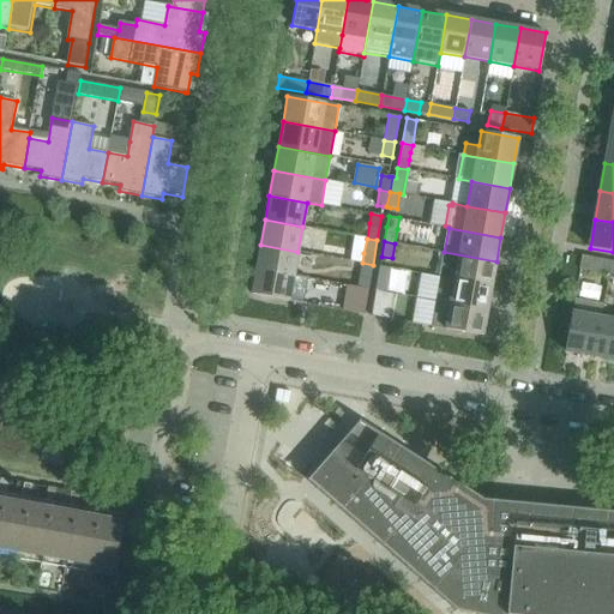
[(298,252),(260,245),(256,269),(294,276),(298,252)]
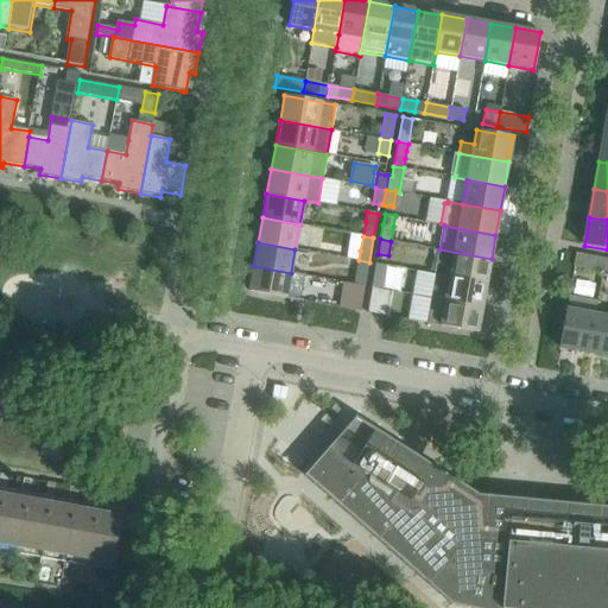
[(439,249),(436,274),(487,284),(492,259),(439,249)]
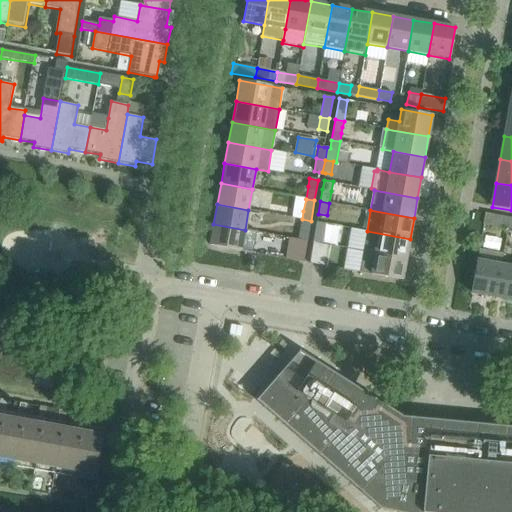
[(509,218),(485,213),(483,225),(507,229),(509,218)]
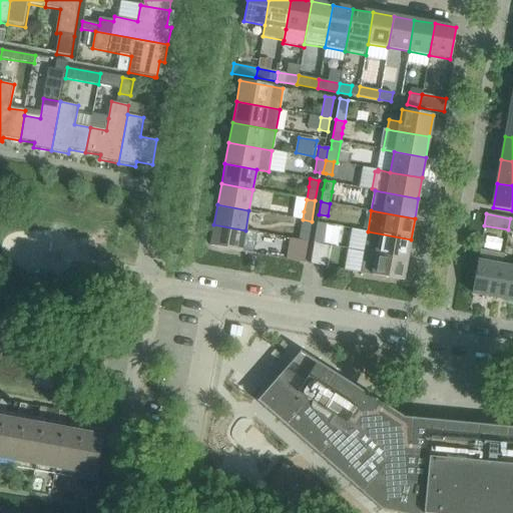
[(303,219),(301,227),(299,240),(308,241),(312,221),(303,219)]
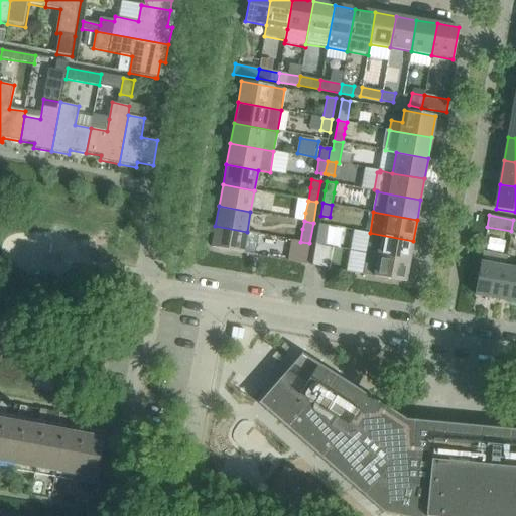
[(215,226),(212,247),(211,248),(254,255),(258,234),(247,232),(215,226)]
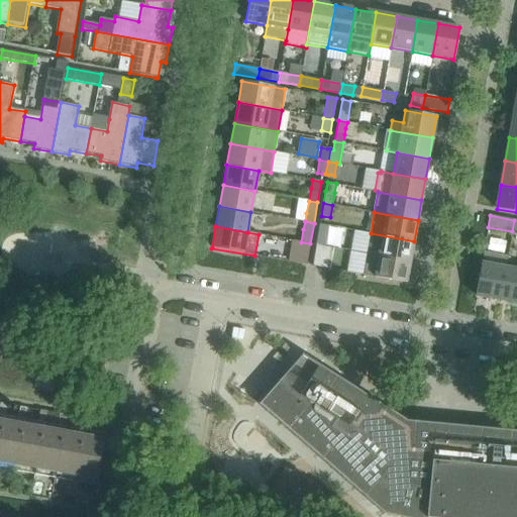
[(327,233),(318,232),(316,244),(325,246),(327,233)]
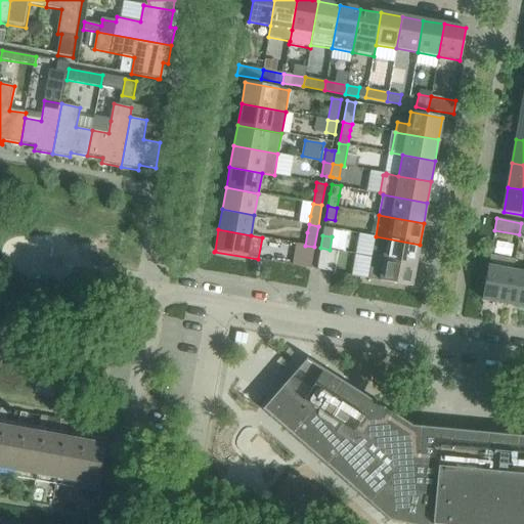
[(416,265),(420,245),(376,236),(372,257),(416,265)]
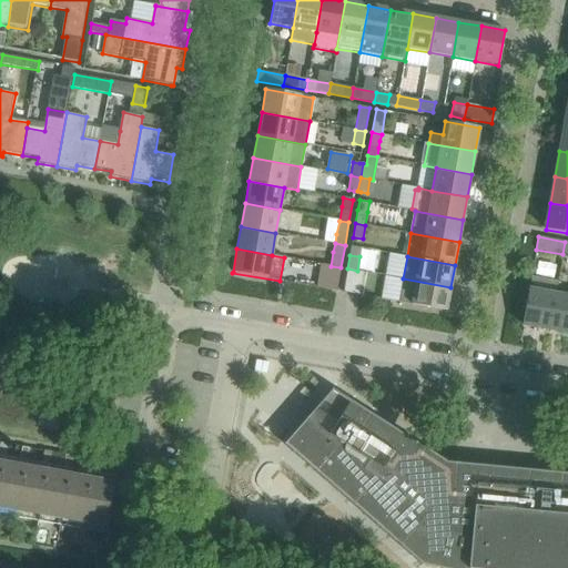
[(341,267),(331,266),(326,290),(336,291),(336,292),(341,267)]
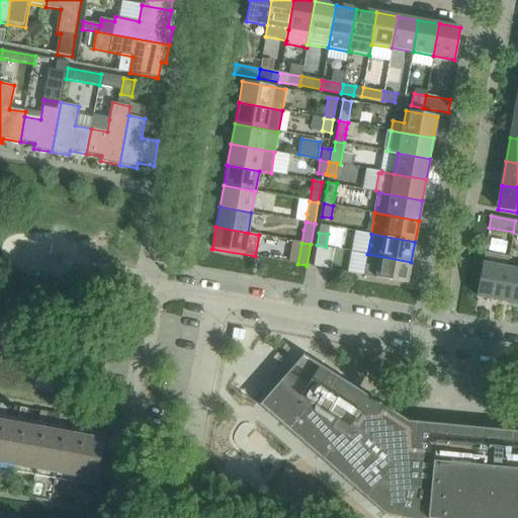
[(317,245),(313,267),(329,269),(329,270),(333,248),(326,247),(317,245)]
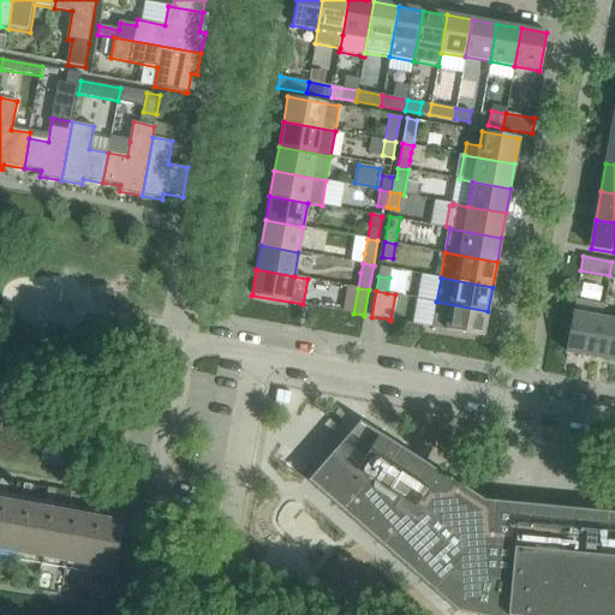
[(436,302),(431,328),(483,336),(488,311),(436,302)]
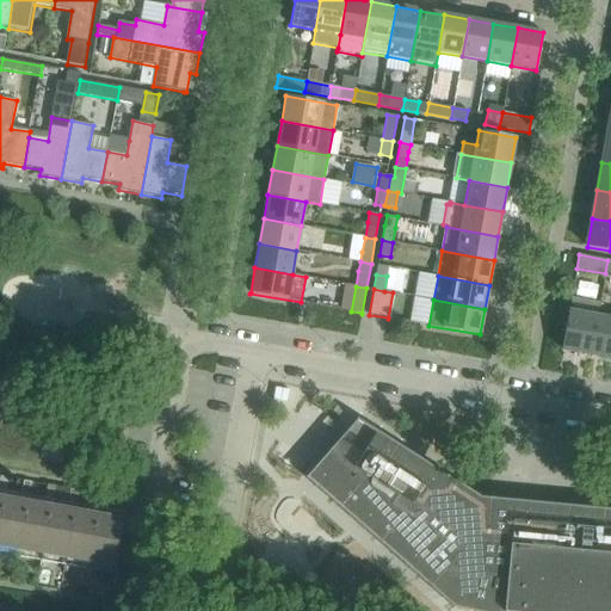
[(561,350),(590,355),(597,316),(569,312),(568,312),(561,350)]
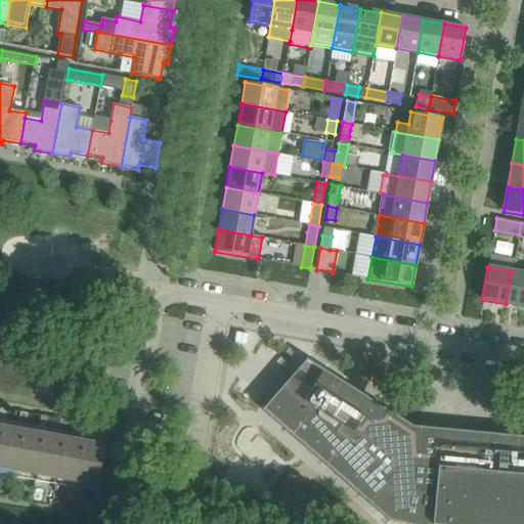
[(506,304),(523,307),(523,273),(512,271),(506,304)]
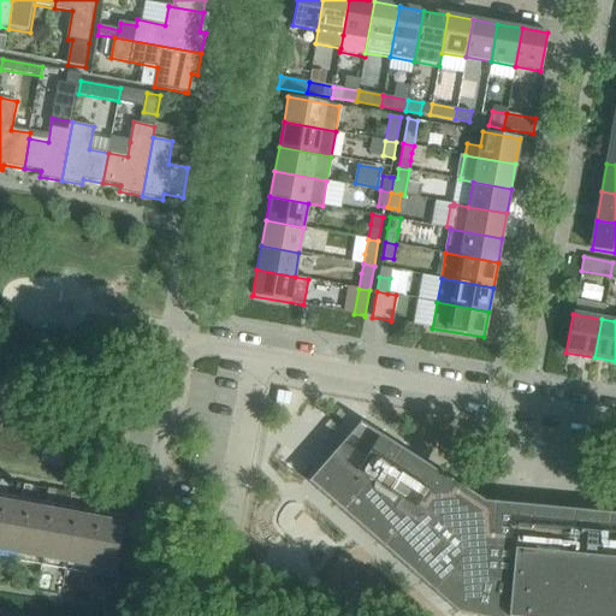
[(615,615),(615,513),(511,504),(510,511),(496,510),(496,503),(492,502),(484,502),(360,422),(348,437),(307,481),(424,584),(457,614),(471,615),(475,615),(477,610),(492,612),(491,615),(615,615)]
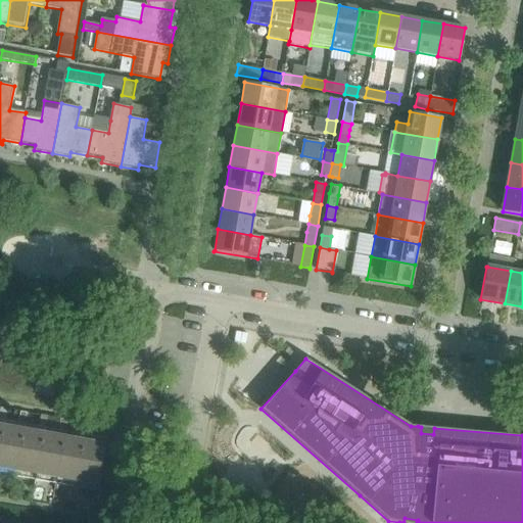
[(17,424),(25,425),(27,413),(19,412),(17,424)]
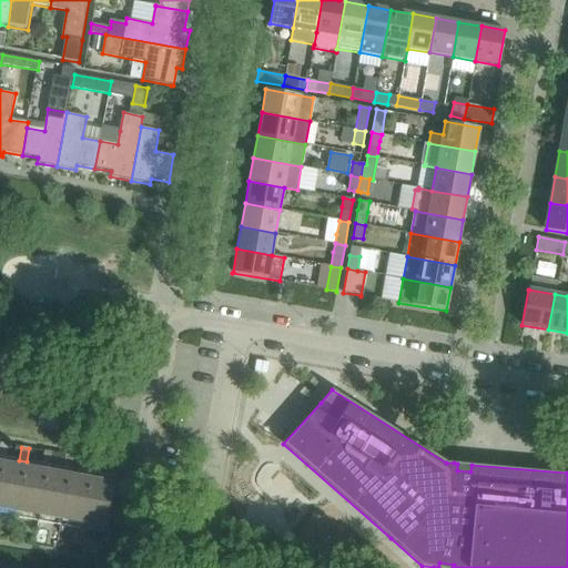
[(49,466),(51,453),(43,450),(41,464),(49,466)]
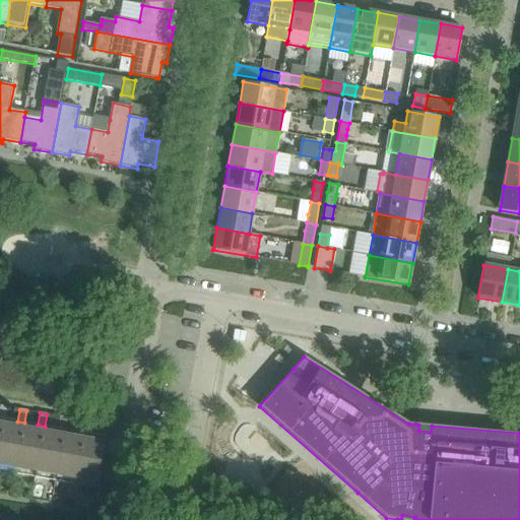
[(64,430),(67,417),(60,416),(57,429),(64,430)]
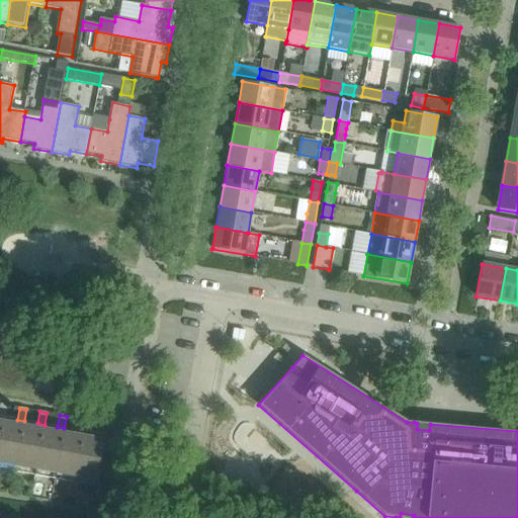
[(84,432),(86,420),(80,419),(77,431),(84,432)]
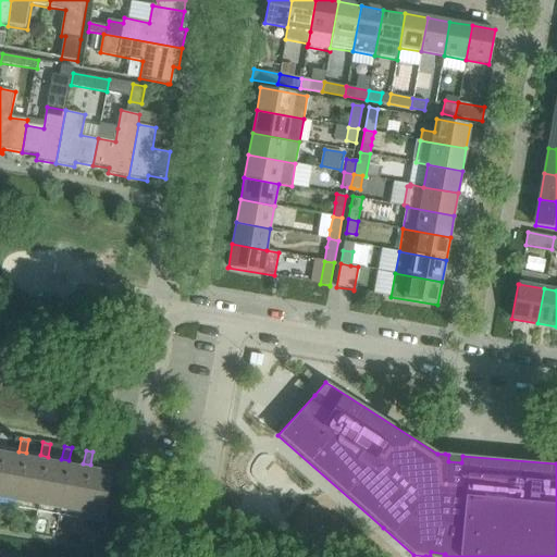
[(0,453),(0,505),(102,524),(112,473),(0,453)]
